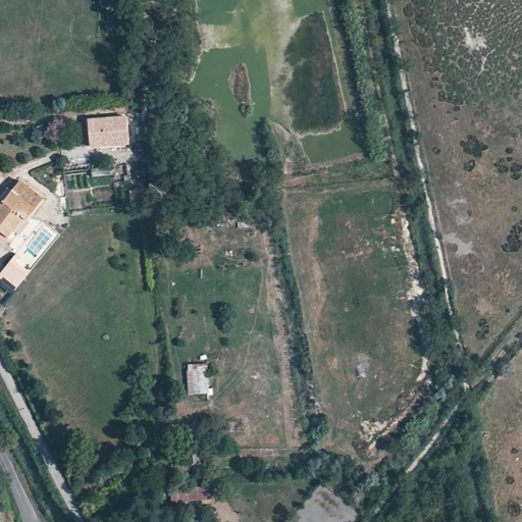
[(90,148),(128,145),(126,117),(89,121),(90,148)]
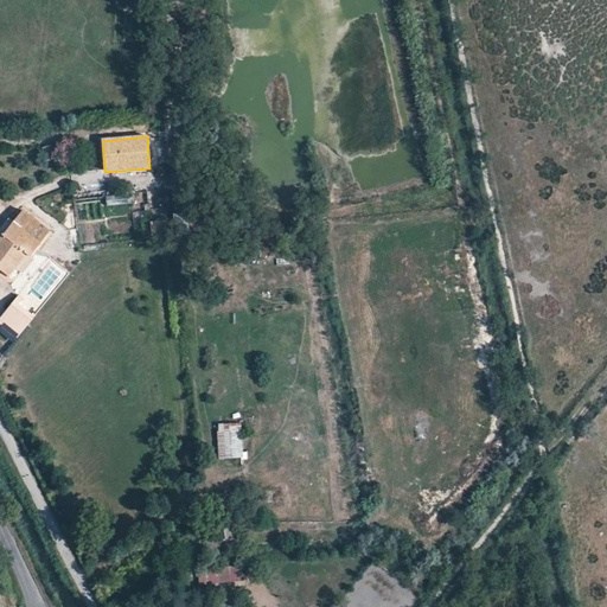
[(42,147),(45,161),(53,159),(50,145),(42,147)]
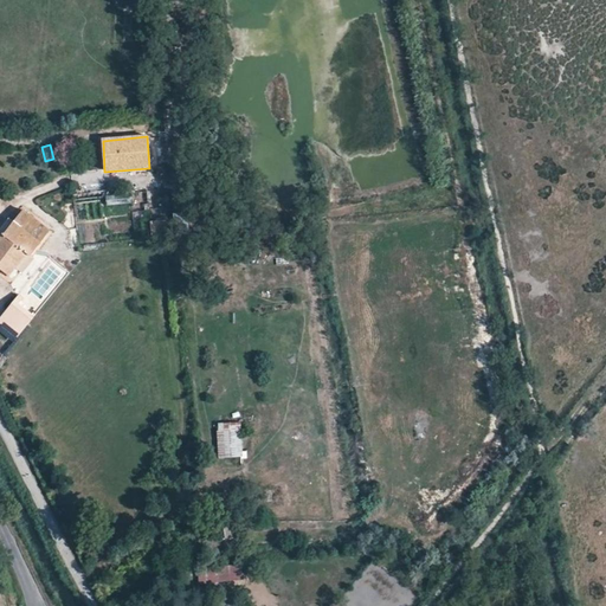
[(0,242),(0,270),(7,277),(26,253),(30,257),(49,233),(24,212),(0,242)]
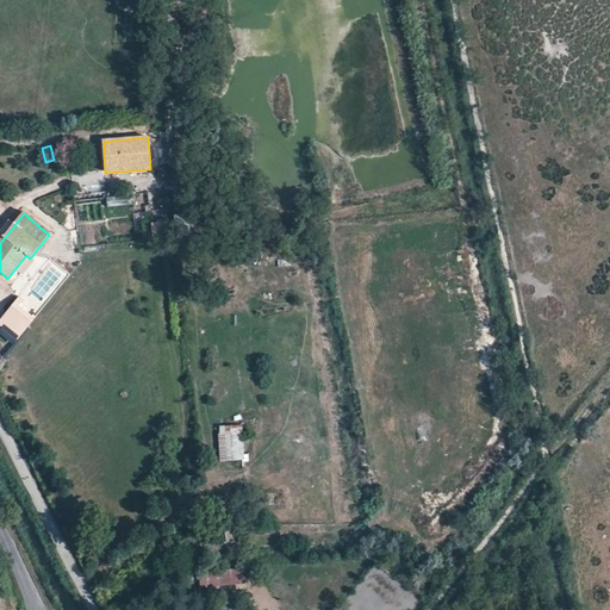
[(151,223),(153,240),(169,237),(168,222),(151,223)]
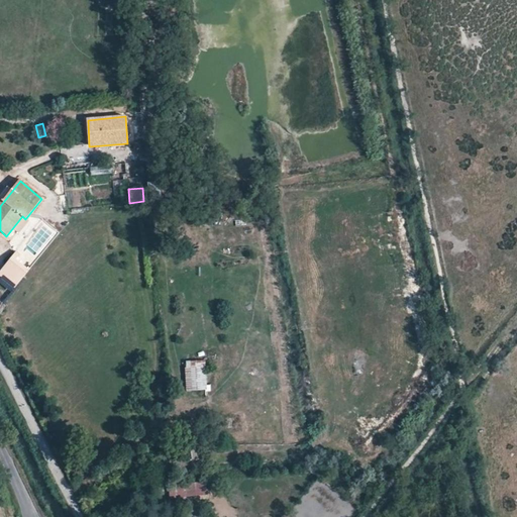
[(0,276),(15,288),(31,268),(14,253),(0,271),(0,276)]
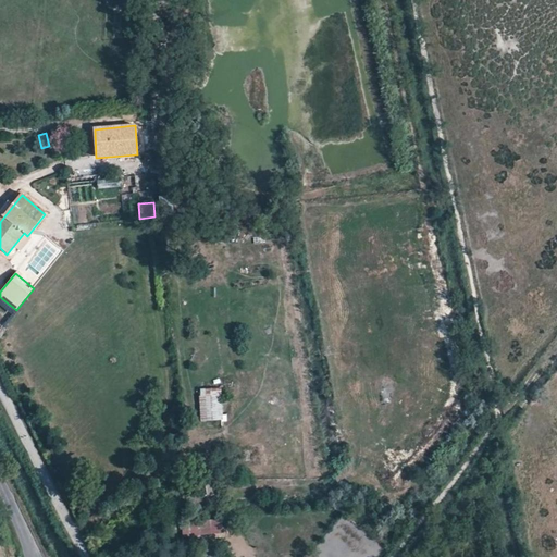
[(200,422),(222,421),(221,397),(198,398),(200,422)]
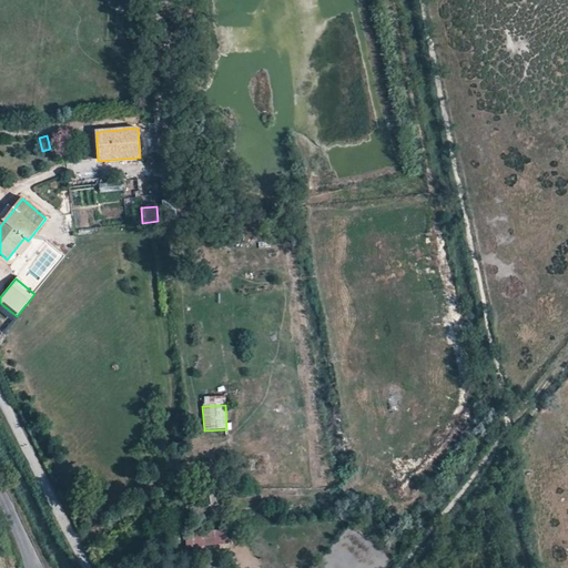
[(198,508),(209,507),(208,492),(196,493),(198,508)]
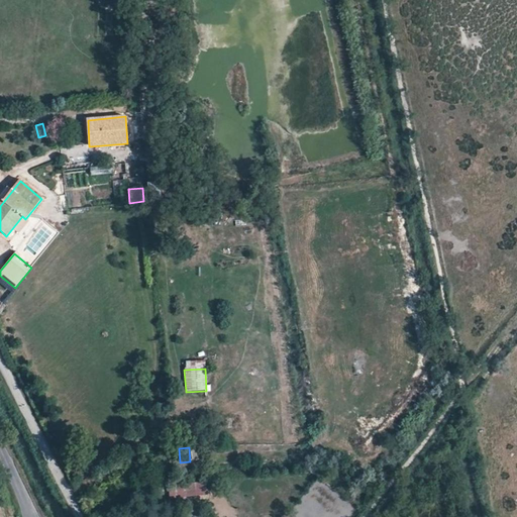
[(169,500),(207,499),(206,482),(169,483),(169,500)]
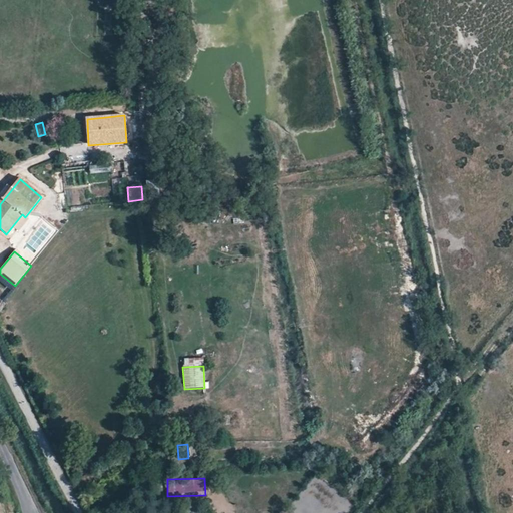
All buildings are outlined.
